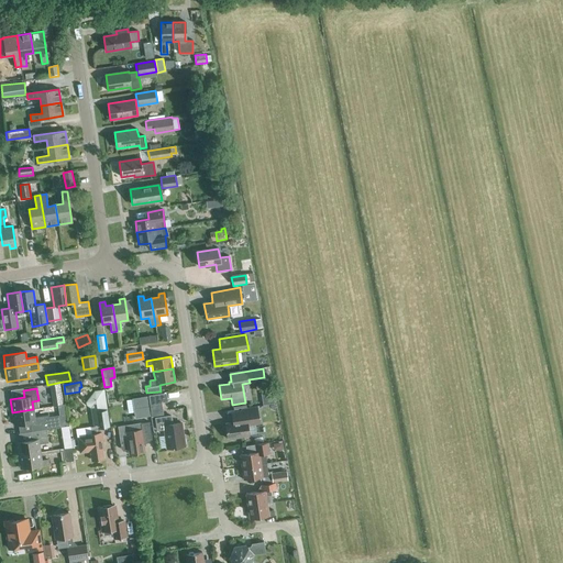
[(263,405),(275,404),(273,392),(262,394),(263,405)]
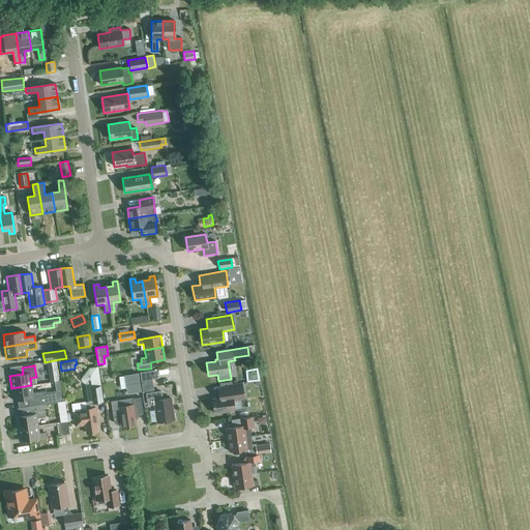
[(86,434),(98,433),(97,423),(98,423),(95,407),(94,407),(93,404),(104,403),(98,370),(92,371),(93,377),(90,377),(87,375),(85,376),(83,378),(83,381),(86,383),(88,393),(87,394),(87,396),(88,398),(89,402),(86,402),(87,409),(81,410),(81,411),(72,412),(75,428),(84,427),(86,434)]
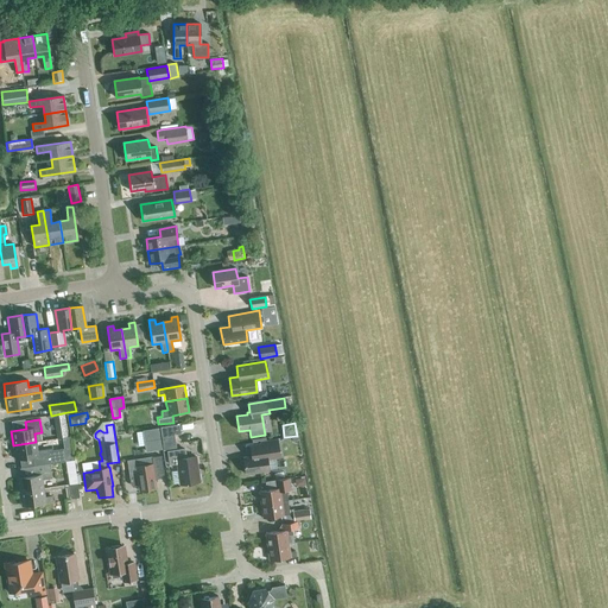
[(69,425),(61,426),(62,437),(70,436),(69,425)]
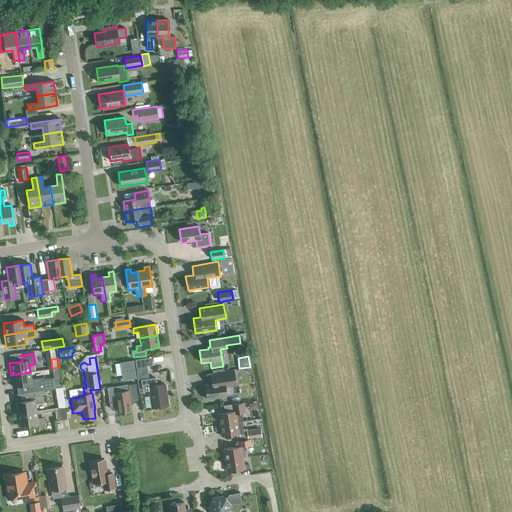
[(152,366),(151,358),(135,360),(137,374),(148,372),(147,366),(152,366)]
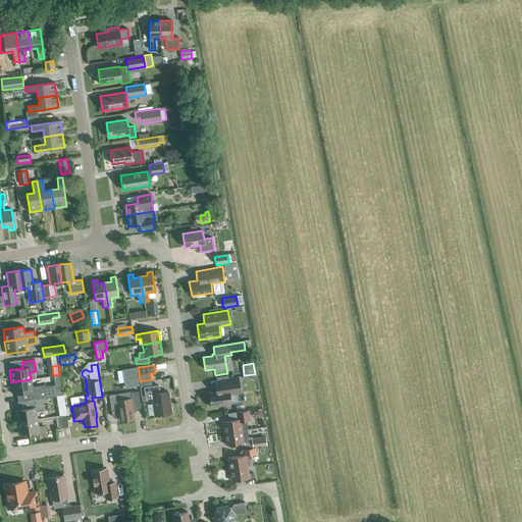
[(137,367),(122,369),(125,387),(140,385),(137,367)]
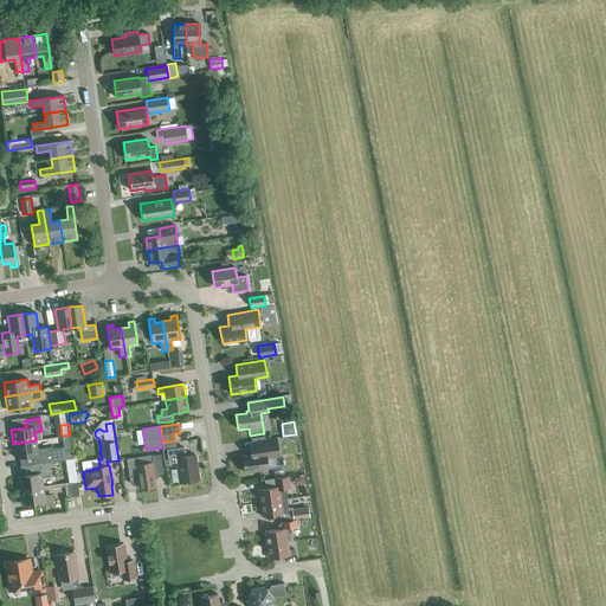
[(34,465),(50,463),(64,461),(63,447),(52,449),(51,447),(38,449),(36,440),(13,444),(14,458),(32,456),(34,465)]
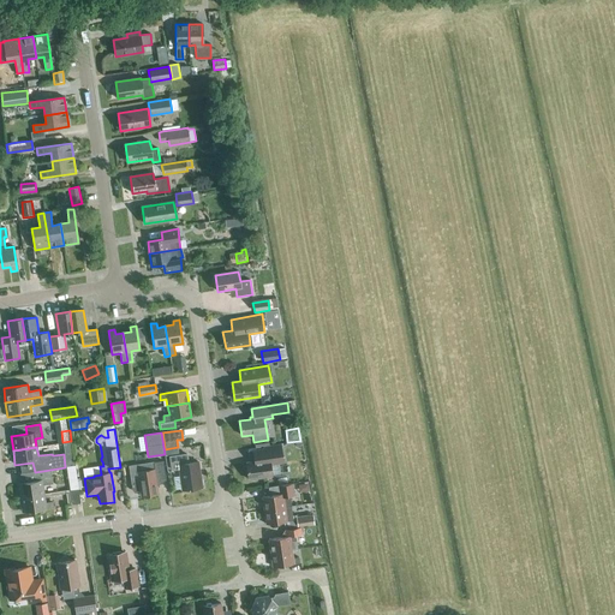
[(249,481),(272,477),(270,465),(284,464),(282,458),(281,447),(261,449),(262,460),(246,463),(249,481)]
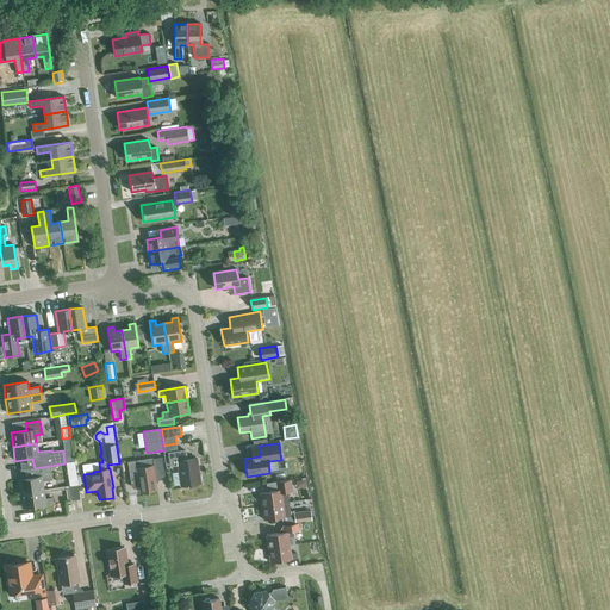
[(72,448),(63,450),(64,464),(74,462),(72,448)]
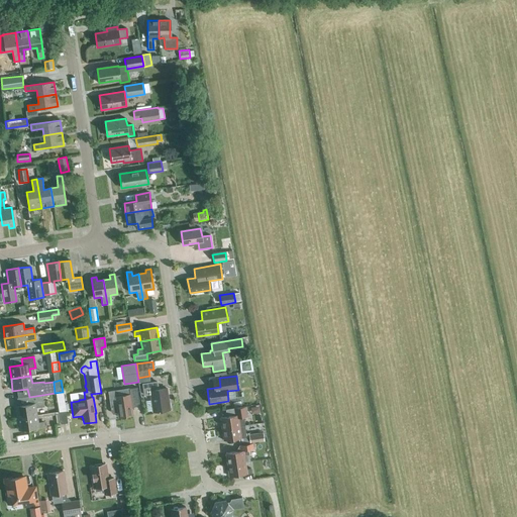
[(150,383),(141,384),(143,397),(150,395),(153,412),(170,410),(167,389),(158,390),(157,382),(150,383)]
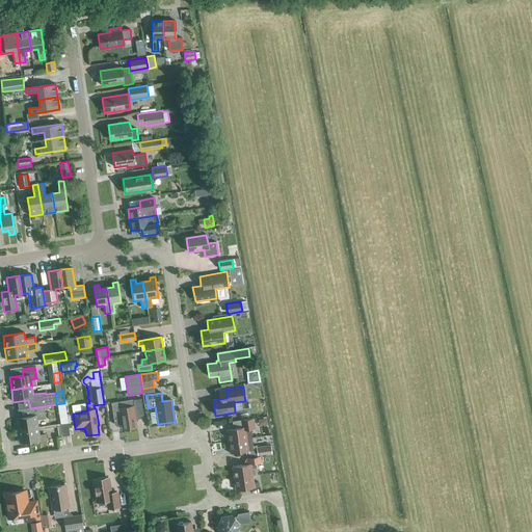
[(115,418),(113,420),(114,424),(116,426),(121,425),(122,430),(137,427),(135,414),(143,413),(141,399),(127,401),(128,407),(118,408),(120,417),(115,418)]
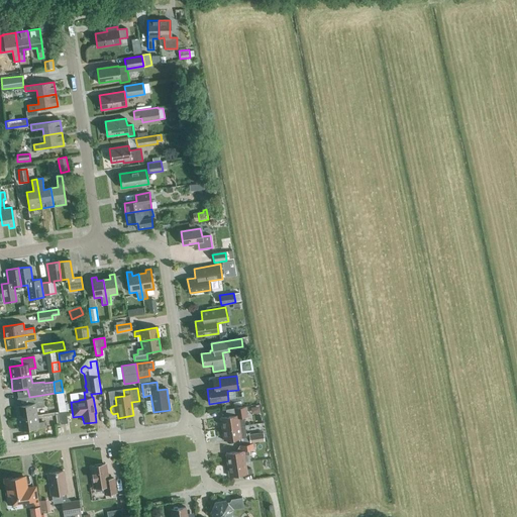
[(63,392),(55,393),(57,402),(65,401),(63,392)]
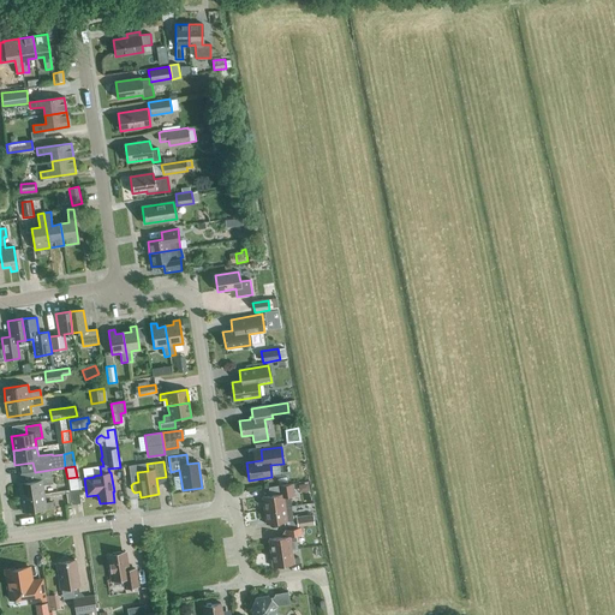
[(21,497),(43,494),(42,485),(53,484),(51,470),(35,472),(33,472),(34,482),(18,484),(21,497)]
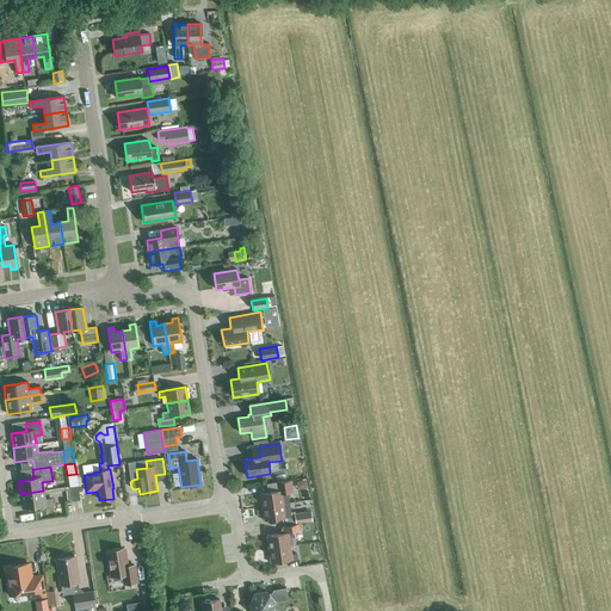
[(263,507),(289,503),(288,493),(292,493),(290,481),(287,481),(277,483),(276,483),(277,491),(260,494),(263,507)]
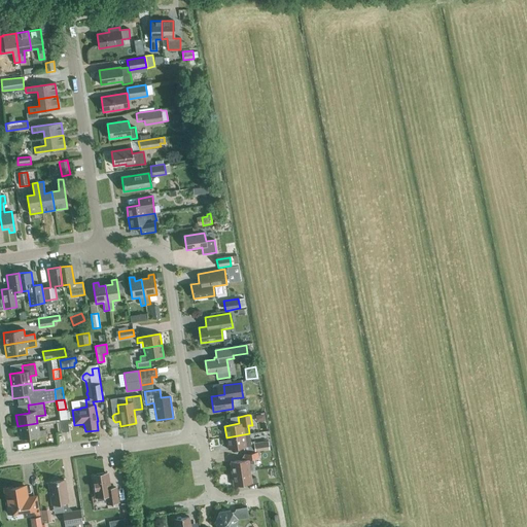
[(61,432),(69,431),(67,419),(59,420),(61,432)]
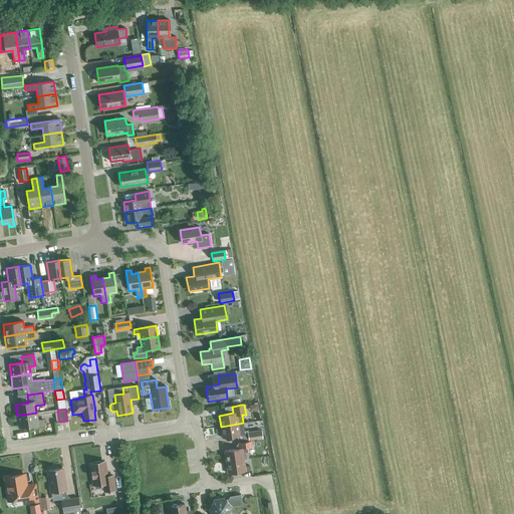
[(36,413),(17,416),(18,428),(44,424),(43,420),(37,421),(36,413)]
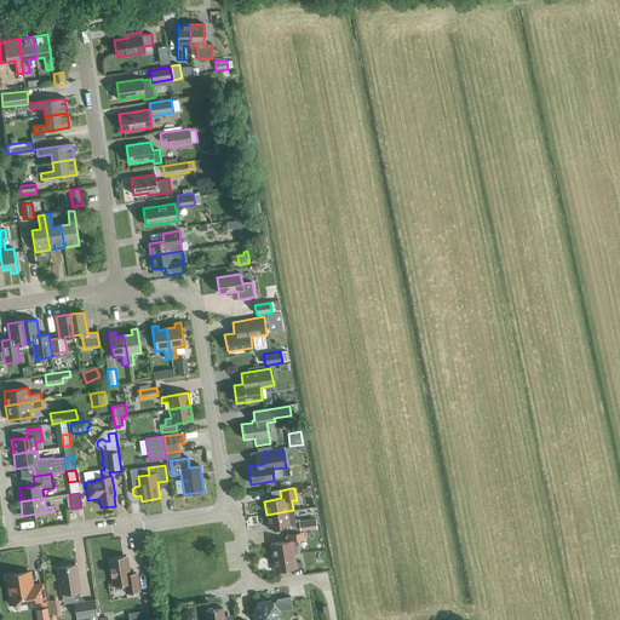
[(293,510),(267,515),(268,529),(296,526),(293,510)]
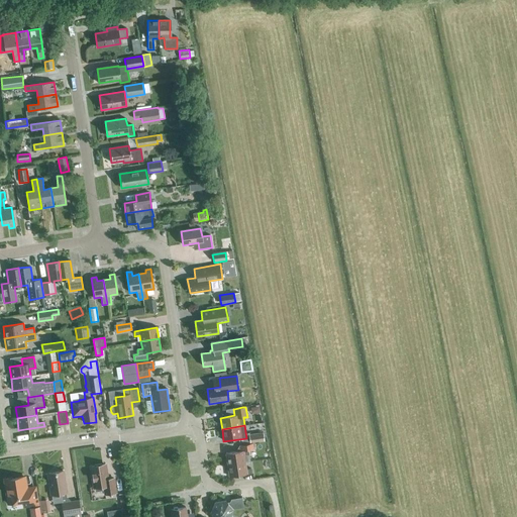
[(227,464),(244,462),(243,455),(248,454),(248,450),(253,449),(252,445),(257,444),(257,442),(265,441),(263,432),(248,434),(249,444),(239,445),(240,451),(225,453),(227,464)]
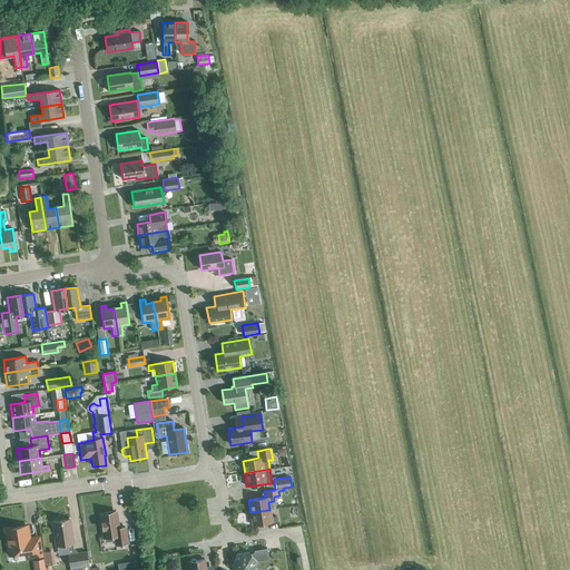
[(269,510),(251,512),(253,526),(277,522),(276,517),(271,518),(269,510)]
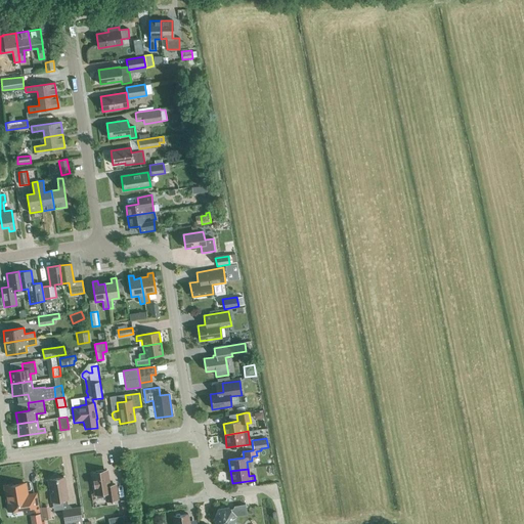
[(108,486),(106,471),(92,473),(95,494),(104,492),(106,501),(118,499),(116,485),(108,486)]
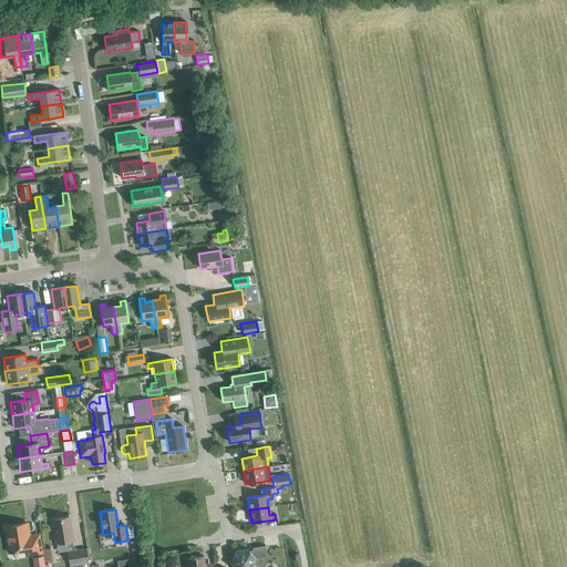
[(73,545),(72,540),(69,517),(52,519),(57,543),(65,542),(70,565),(89,562),(86,548),(78,549),(72,550),(71,545),(73,545)]
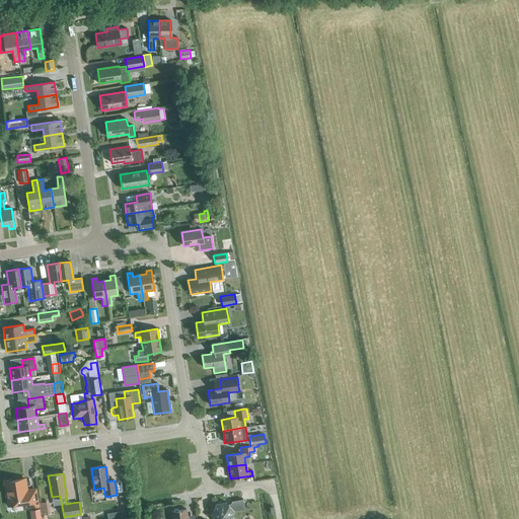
[(26,492),(24,478),(5,483),(8,506),(22,504),(23,508),(38,506),(34,490),(26,492)]
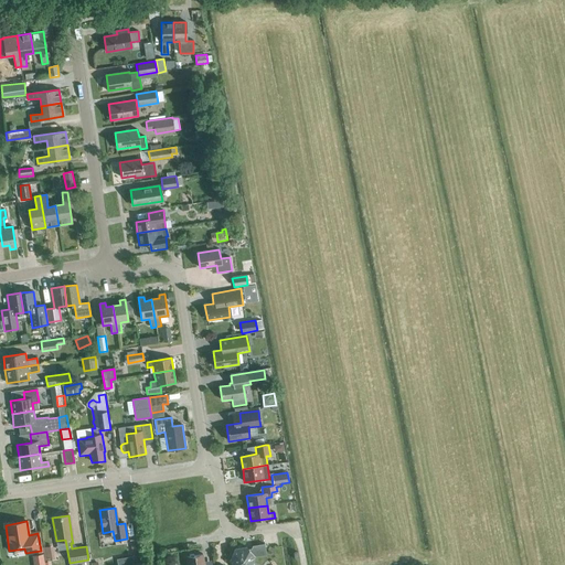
[(43,545),(45,560),(56,557),(53,544),(43,545)]
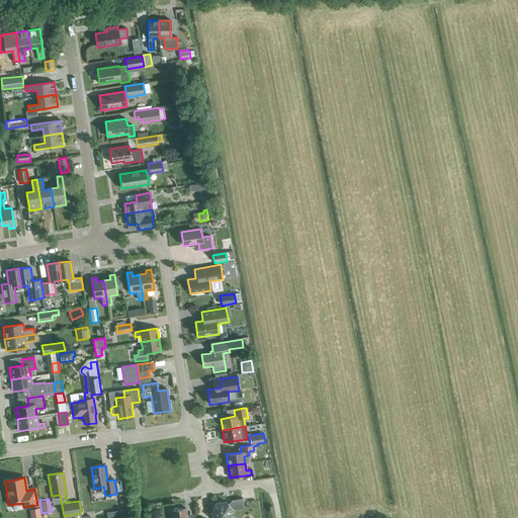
[(244,509),(242,499),(231,501),(231,504),(228,504),(226,502),(214,504),(210,514),(213,517),(232,517),(231,516),(233,510),(244,509)]
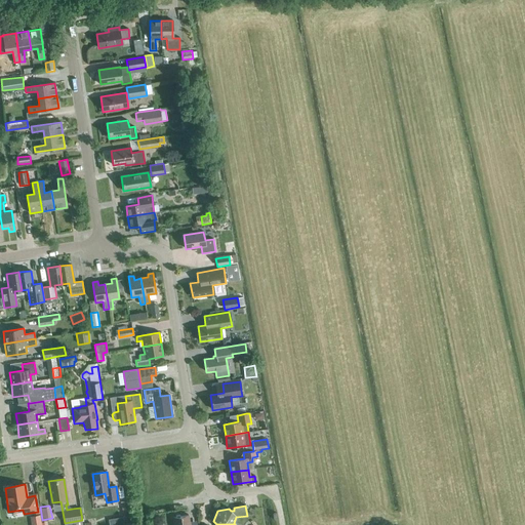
[(31,524),(41,524),(40,515),(30,516),(31,524)]
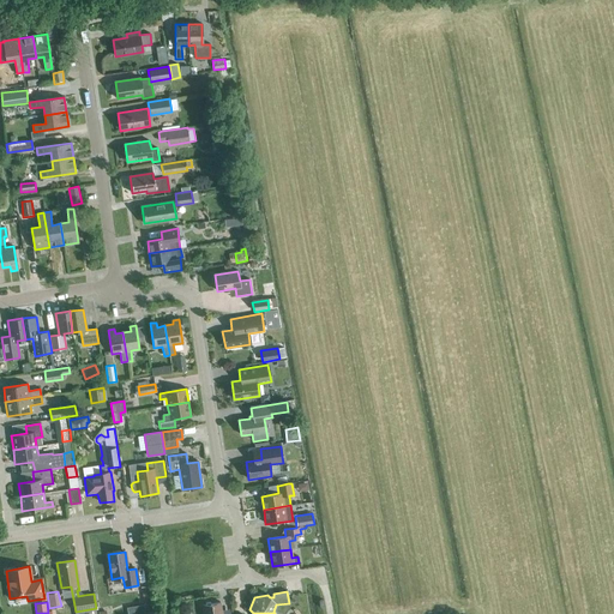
[(210,605),(210,602),(205,603),(205,605),(202,606),(203,613),(229,613),(229,609),(221,611),(220,602),(210,605)]
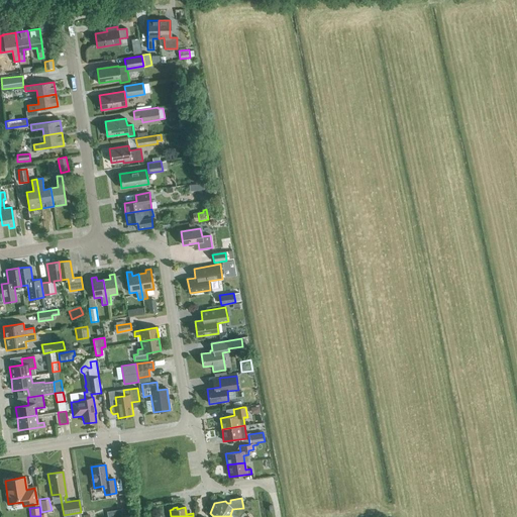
All buildings are outlined.
